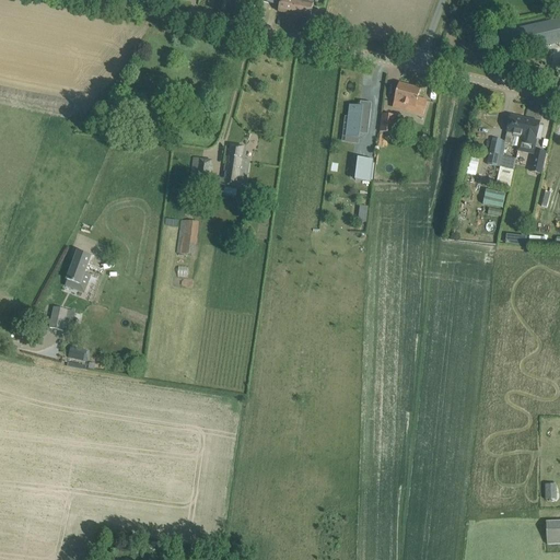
[(311,20),(314,4),(295,0),(280,0),(278,12),(311,20)]
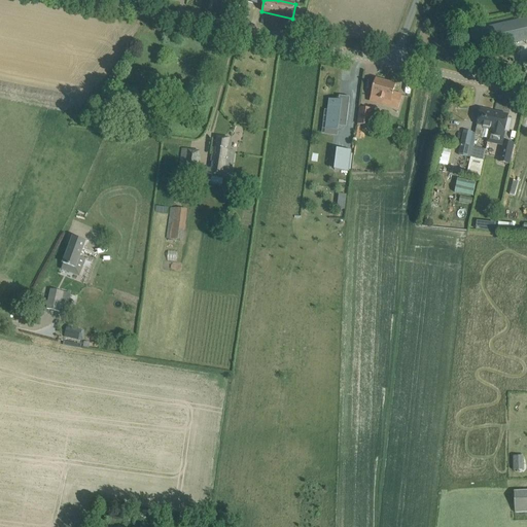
[(526,40),(526,13),(518,16),(519,21),(470,32),(476,51),(526,40)]
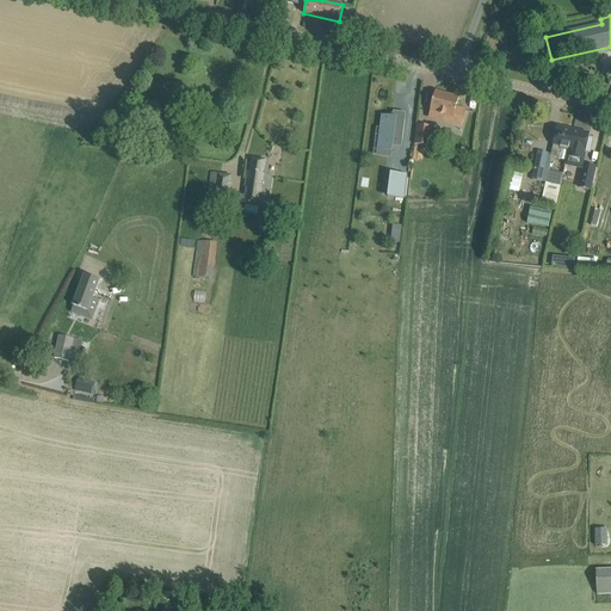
[(431,112),(431,115),(431,116),(431,118),(432,119),(445,122),(446,116),(452,118),(456,107),(458,98),(436,92),(433,104),(431,112)]
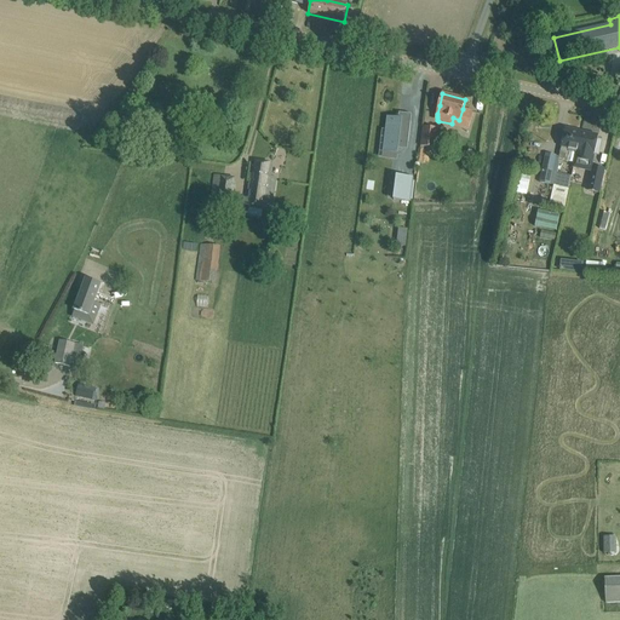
[(413,112),(400,109),(400,115),(388,113),(383,148),(399,150),(400,145),(408,147),(413,112)]
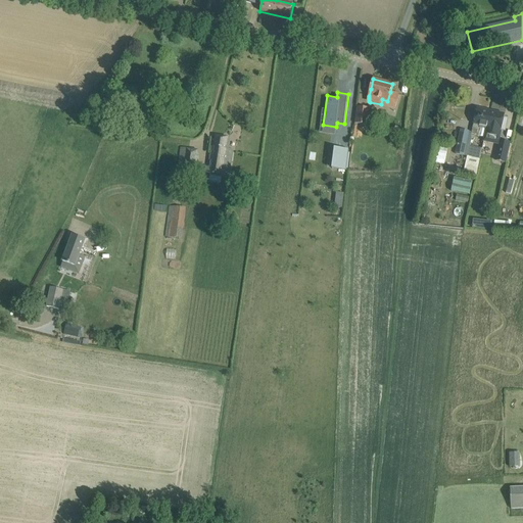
[(369,125),(371,108),(357,107),(354,124),(369,125)]
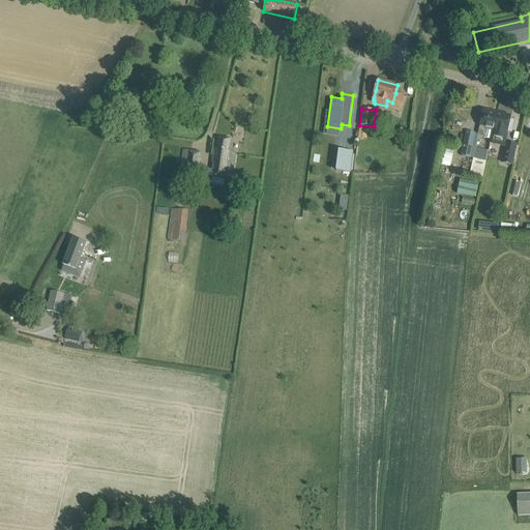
[(490,144),(497,113),(483,110),(478,135),(467,131),(464,146),(462,156),(473,158),(469,176),(482,179),(489,150),(476,148),(478,136),(484,138),(487,129),(492,130),(490,144)]
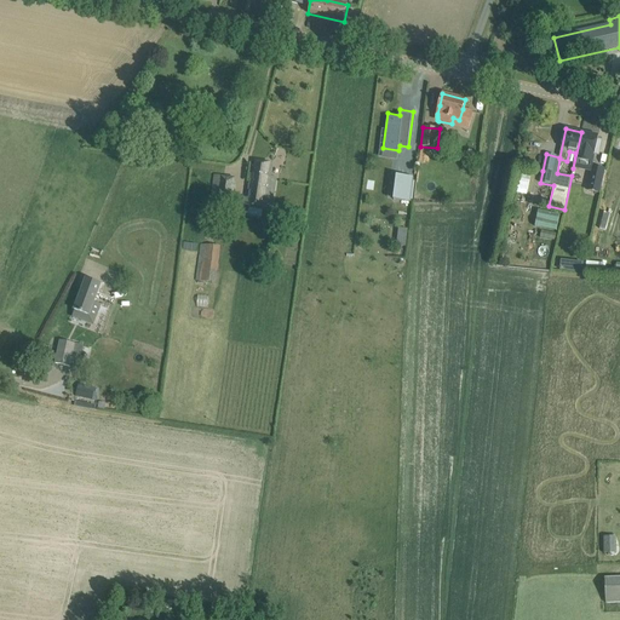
[(598,136),(581,132),(573,168),(587,172),(590,162),(592,162),(595,154),(600,156),(602,141),(598,139),(598,136)]
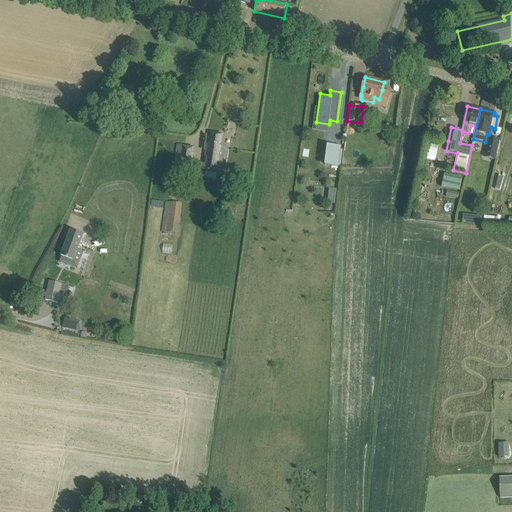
[(202,163),(200,170),(206,171),(204,179),(216,181),(217,173),(225,174),(229,147),(224,146),(226,135),(209,133),(205,157),(207,157),(206,163),(202,163)]
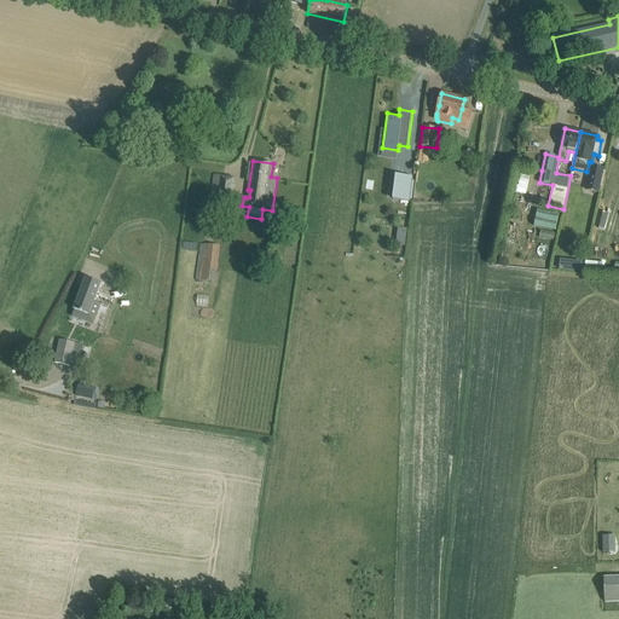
[(599,192),(605,169),(593,167),(586,190),(599,192)]
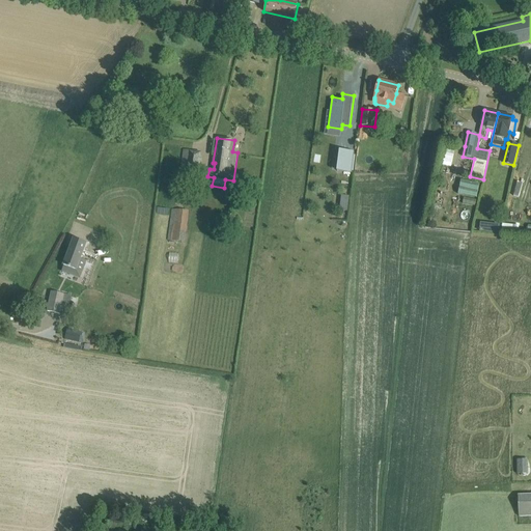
[(355,149),(340,147),(337,168),(352,170),(355,149)]
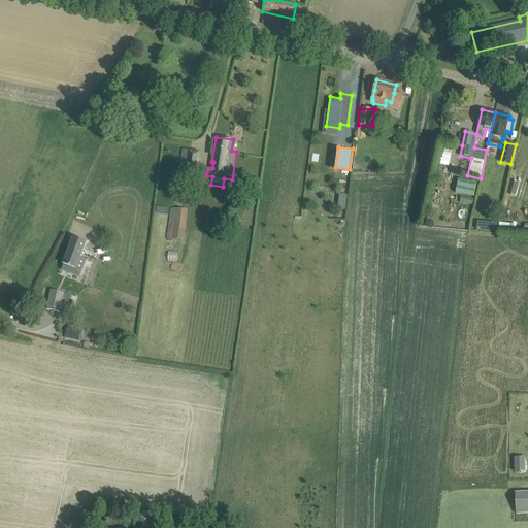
[(450,166),(452,149),(441,147),(439,164),(450,166)]
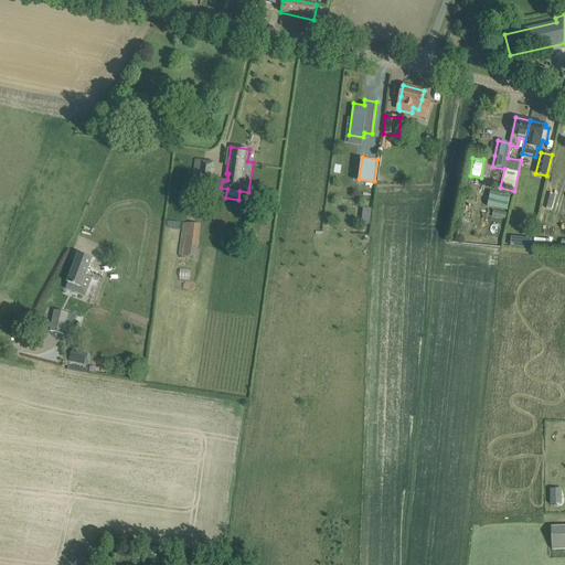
[(215,161),(195,159),(189,208),(199,209),(201,190),(211,192),(215,161)]
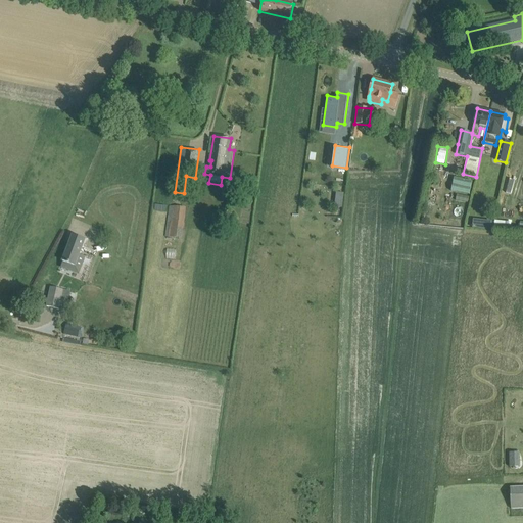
[(448,190),(468,194),(470,184),(452,180),(448,190)]
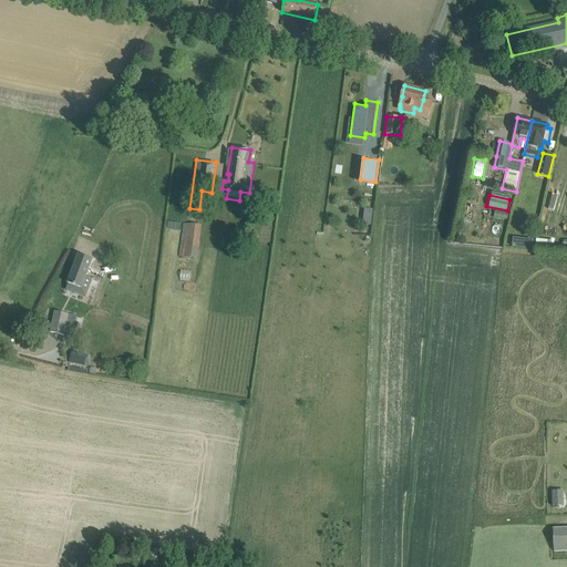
[(553,195),(548,209),(554,210),(558,196),(553,195)]
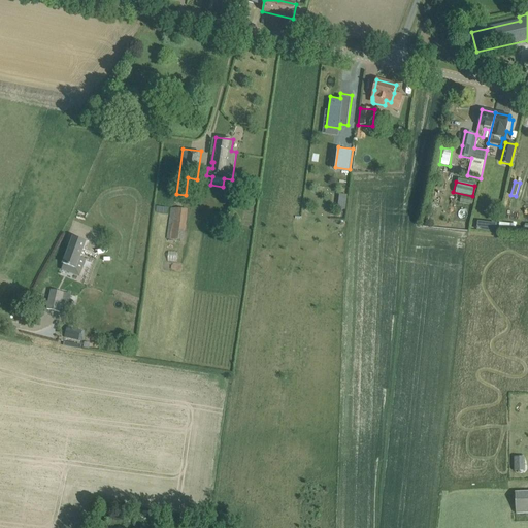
[(184,242),(188,210),(173,208),(169,240),(184,242)]
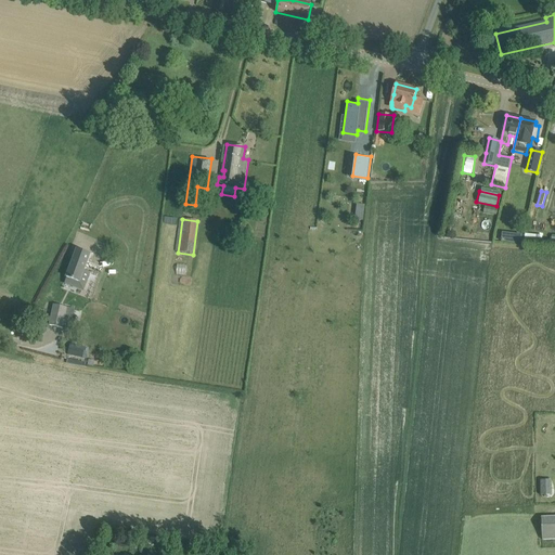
[(516,244),(517,234),(500,232),(499,241),(516,244)]
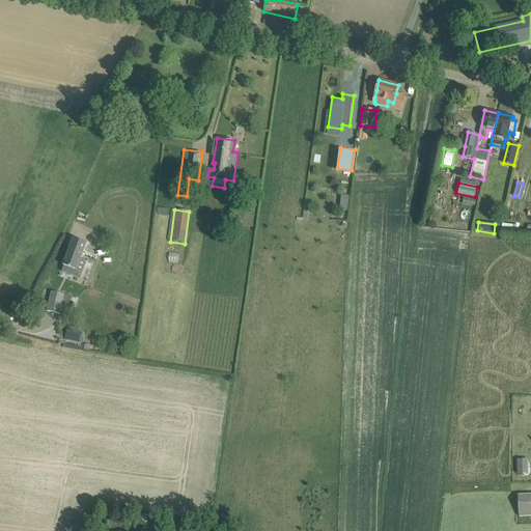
[(83,252),(71,248),(63,266),(64,266),(62,271),(80,277),(86,260),(81,258),(83,252)]
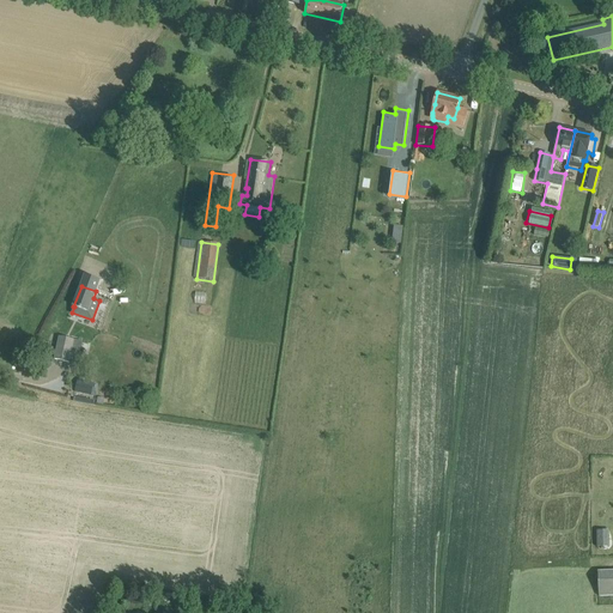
[(60,337),(55,359),(70,363),(74,340),(60,337)]
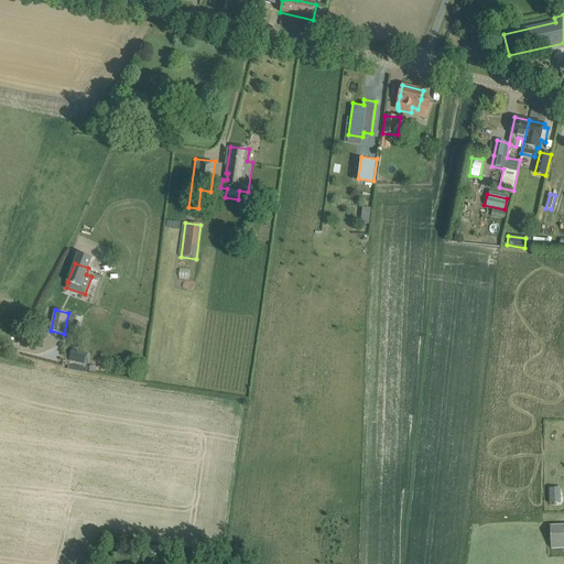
[(551,549),(563,548),(563,525),(550,527),(551,549)]
